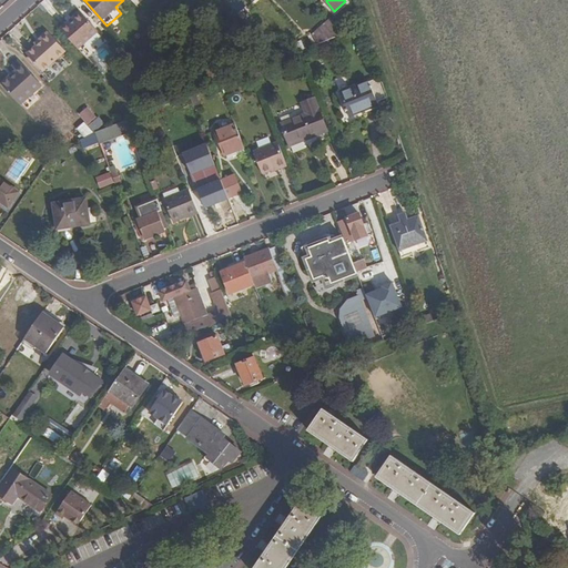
[(60,28),(63,32),(78,48),(98,31),(80,11),(60,28)]
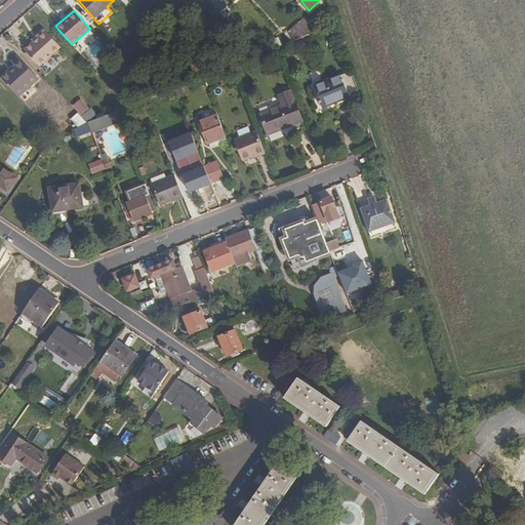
[(294,40),(318,30),(307,17),(288,32),(294,40)]
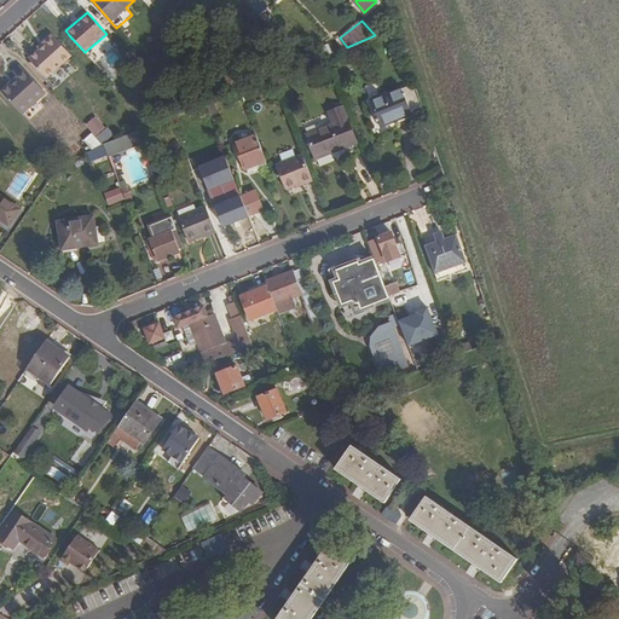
[(30,56),(51,77),(77,53),(58,32),(30,56)]
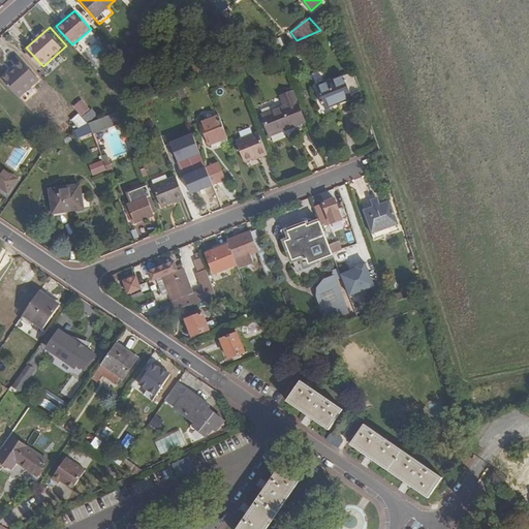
[(293,44),(297,51),(312,44),(310,38),(293,44)]
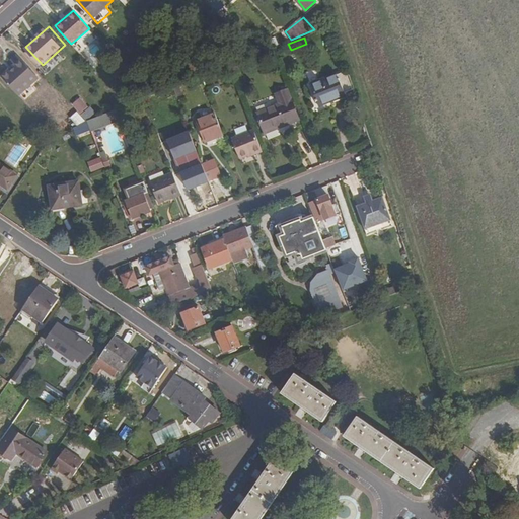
[(93,59),(102,55),(96,43),(88,47),(93,59)]
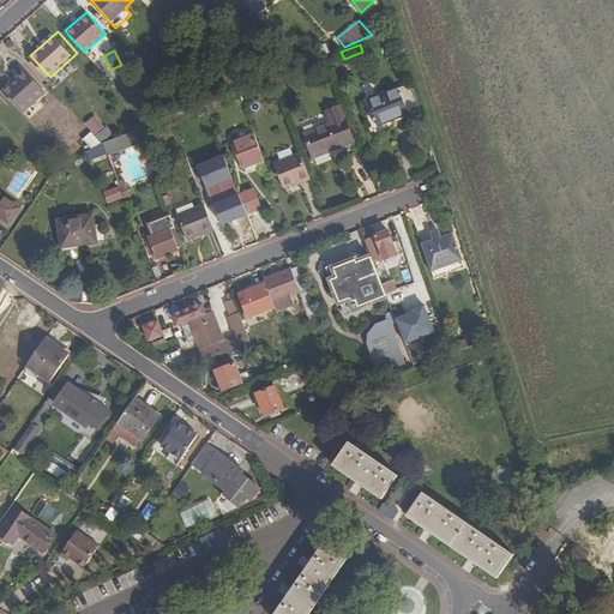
[(17,77),(1,90),(20,112),(44,90),(20,65),(12,72),(17,77)]
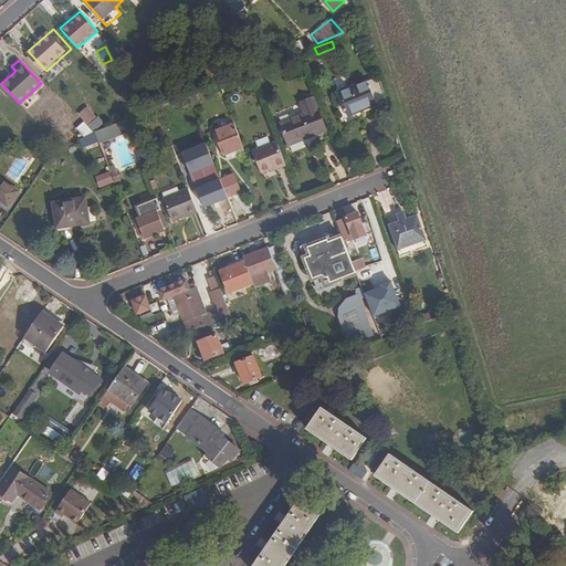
[(375,77),(374,79),(380,98),(384,97),(375,77)]
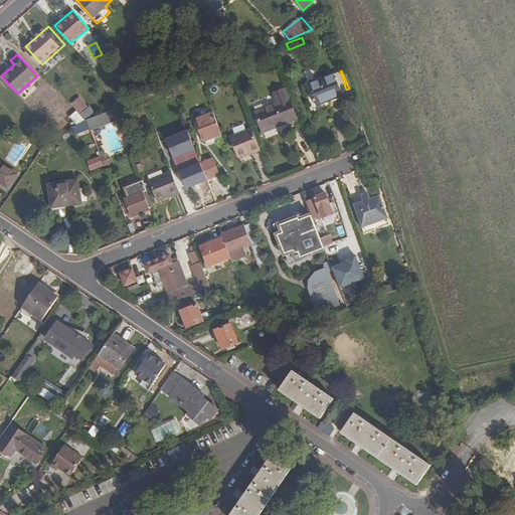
[(341,92),(346,90),(340,71),(310,83),(319,104),(342,94),(341,92)]
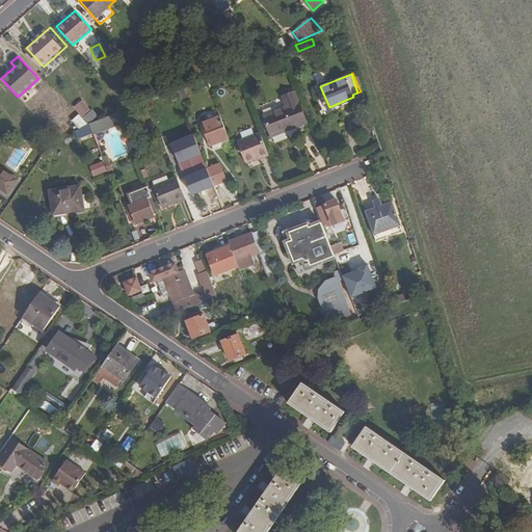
[(283,95),(287,105),(264,114),(272,135),(307,122),(294,90),(283,95)]
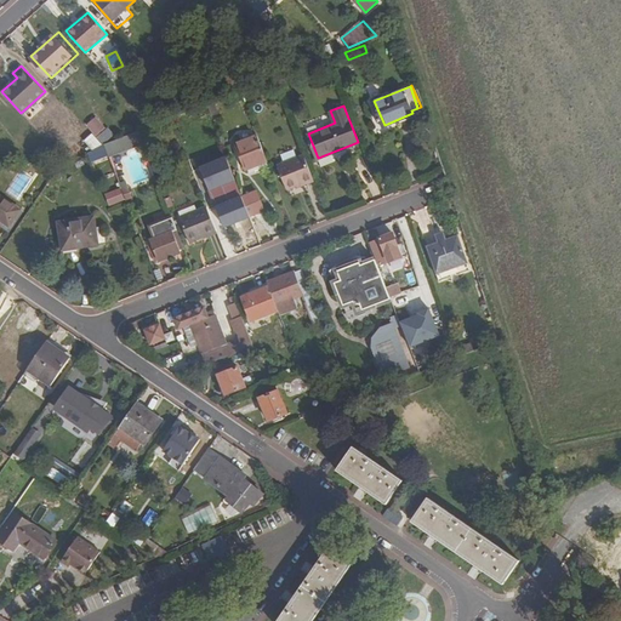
[(96,115),(87,123),(97,134),(106,126),(96,115)]
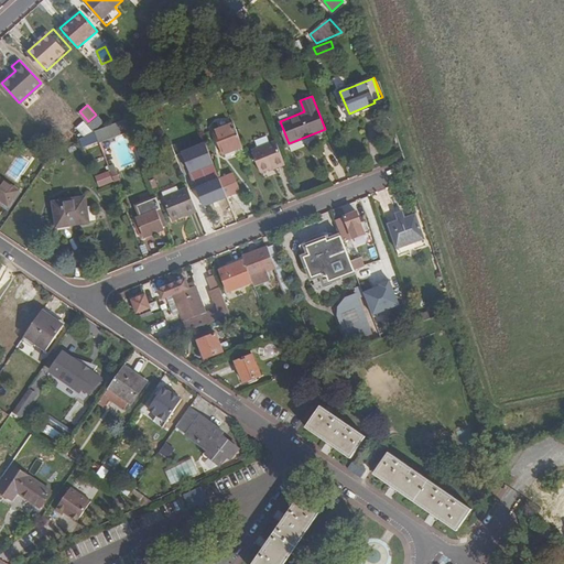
[(90,122),(94,128),(105,121),(100,115),(90,122)]
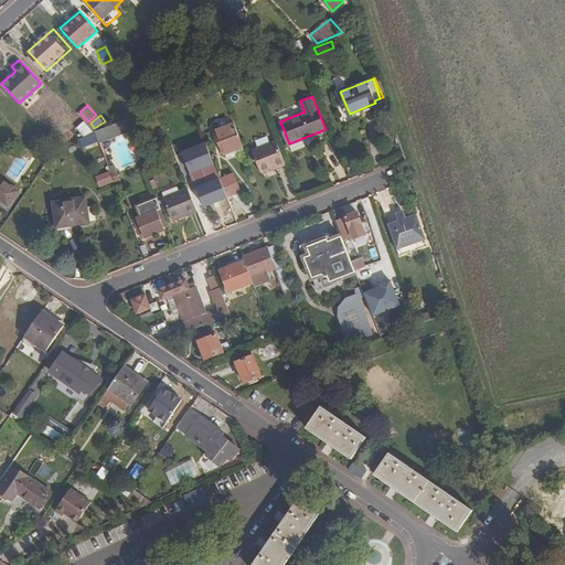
[(95,131),(86,121),(78,128),(85,137),(95,131)]
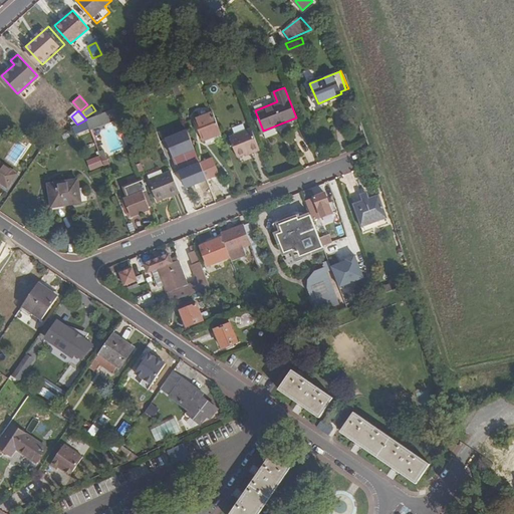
[(203,140),(221,133),(213,111),(195,118),(203,140)]
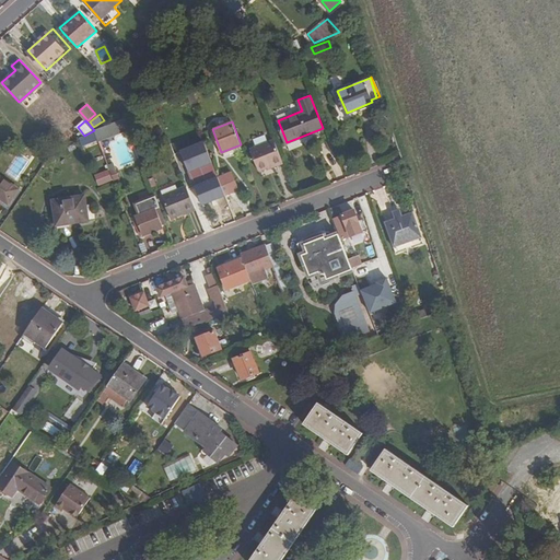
[(175,125),(167,127),(170,135),(177,132),(175,125)]
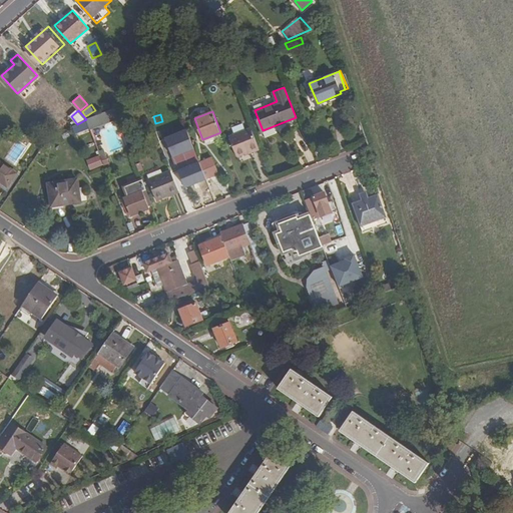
[(104,134),(109,152),(123,148),(116,122),(97,128),(99,136),(104,134)]
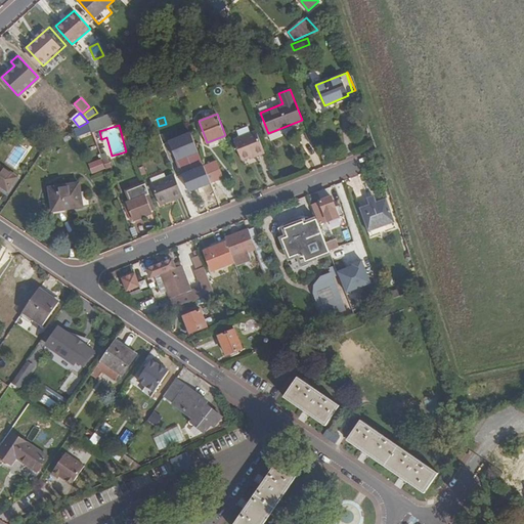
[(265,150),(257,130),(233,138),(243,160),(265,150)]
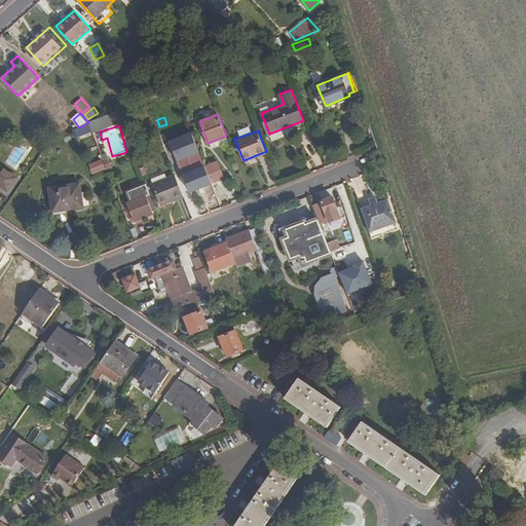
[(218,161),(205,165),(213,184),(225,179),(218,161)]
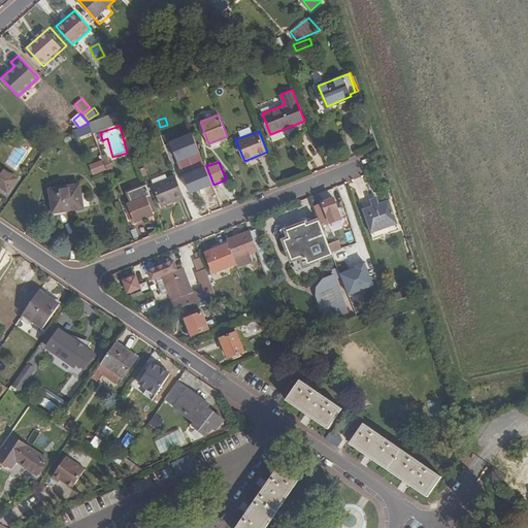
[(0,186),(8,191),(18,177),(0,165),(0,186)]
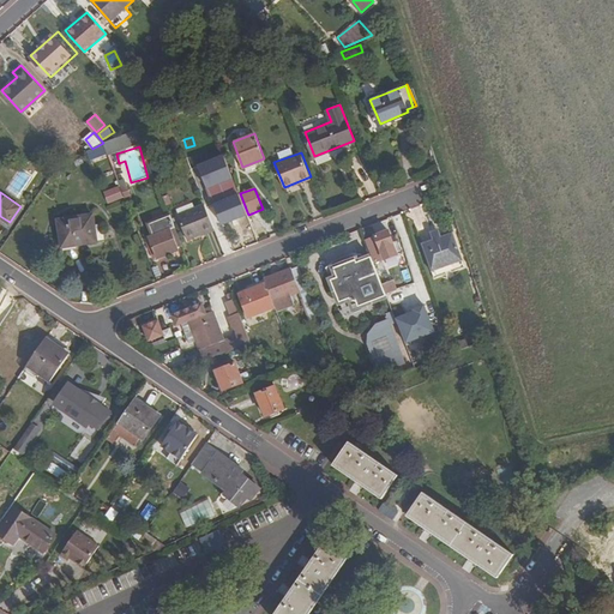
[(248,215),(240,193),(216,203),(223,223),(248,215)]
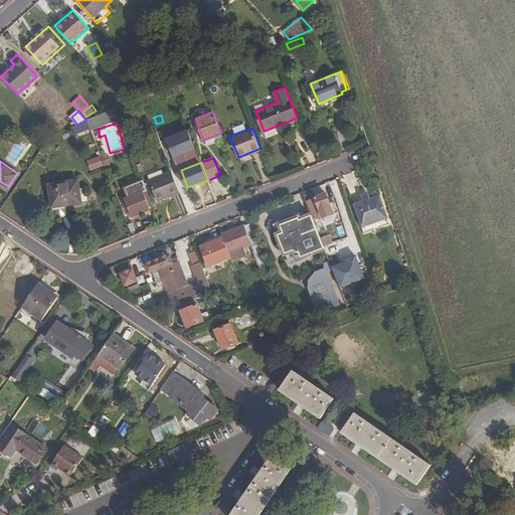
[(180,192),(172,171),(150,180),(158,201),(180,192)]
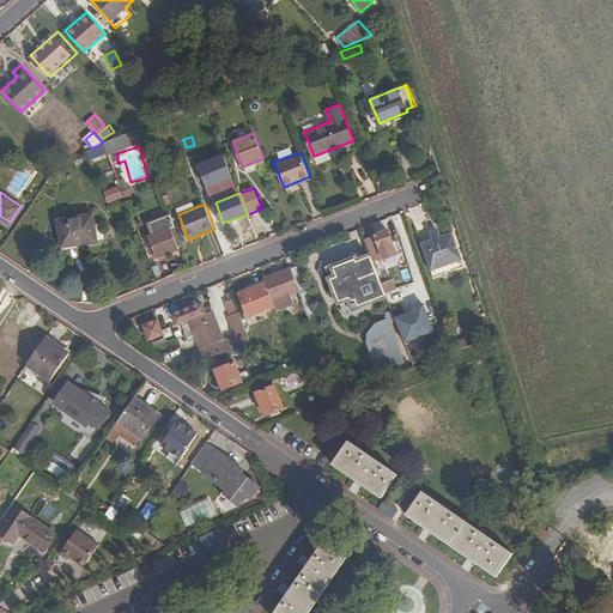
[(0,216),(0,222),(11,229),(25,208),(20,206),(10,222),(0,216)]
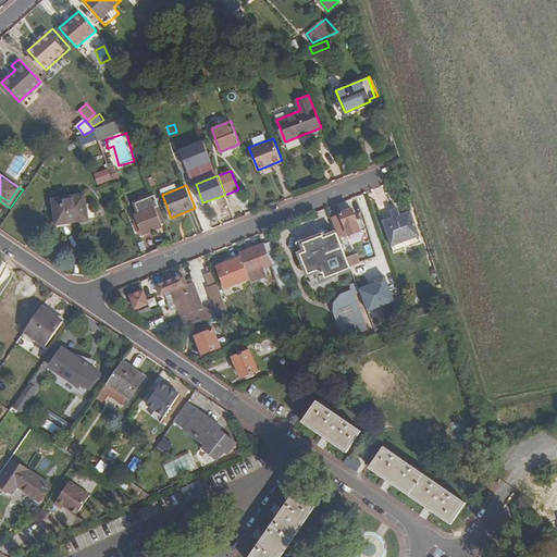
[(162,223),(165,222),(155,194),(136,202),(139,212),(135,214),(143,233),(163,225),(162,223)]
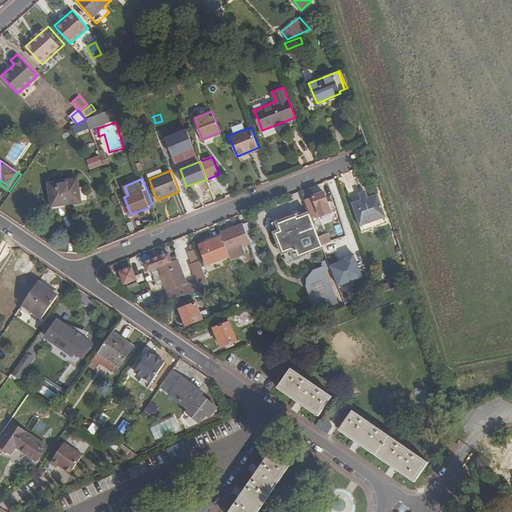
[(52,206),(81,201),(77,179),(49,183),(52,206)]
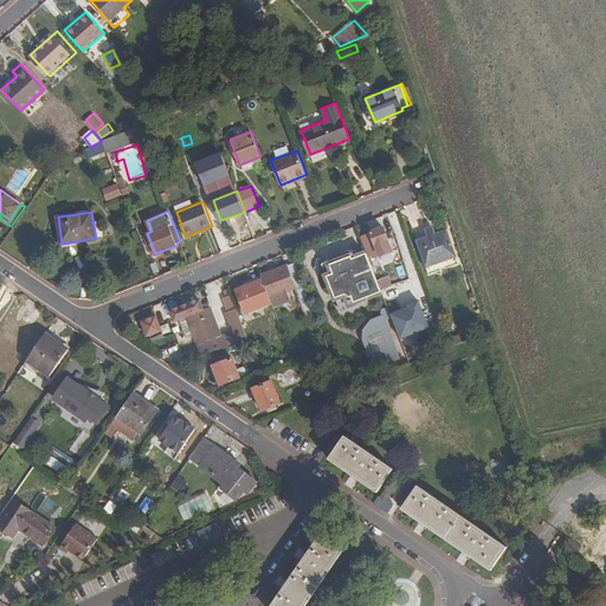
[(427,236),(425,225),(429,224),(425,212),(410,217),(417,239),(427,236)]
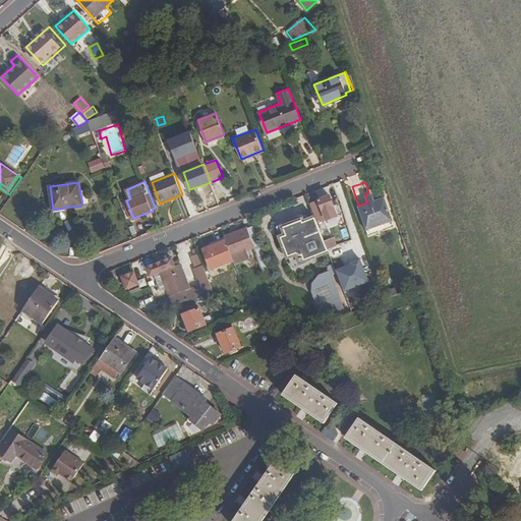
[(342,208),(341,206),(335,208),(330,194),(312,200),(320,219),(323,218),(321,215),(326,213),(328,219),(344,213),(343,211),(345,210),(344,207),(342,208)]
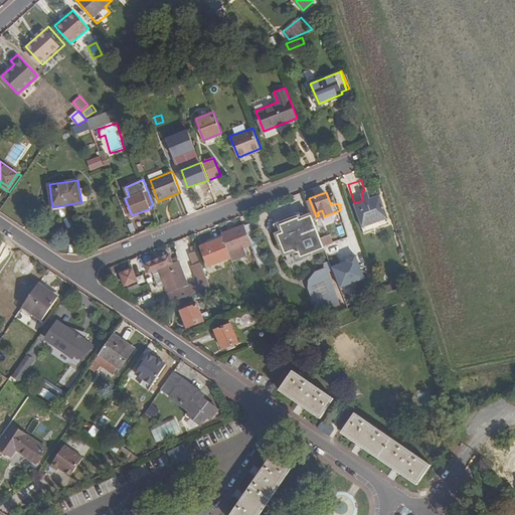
[(363,227),(388,218),(380,195),(370,198),(370,196),(363,198),(364,201),(354,204),(363,227)]
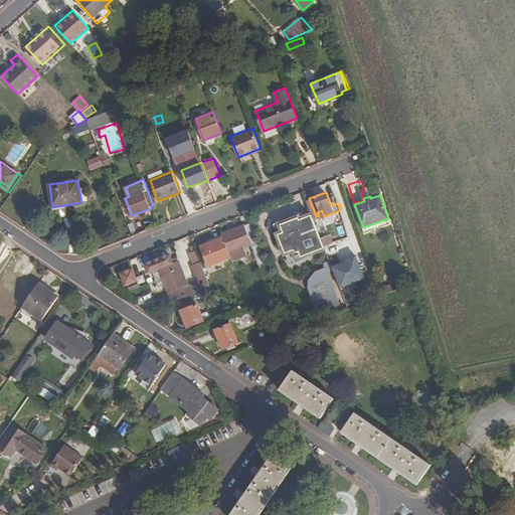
[(306,216),(304,214),(302,214),(300,214),(299,214),(297,214),(297,215),(293,215),(292,216),(289,217),(288,217),(287,217),(287,218),(285,218),(284,219),(282,220),(280,221),(277,223),(276,224),(275,224),(276,228),(282,226),(281,224),(286,222),(287,223),(295,221),(295,218),(300,216),(301,218),(306,216)]
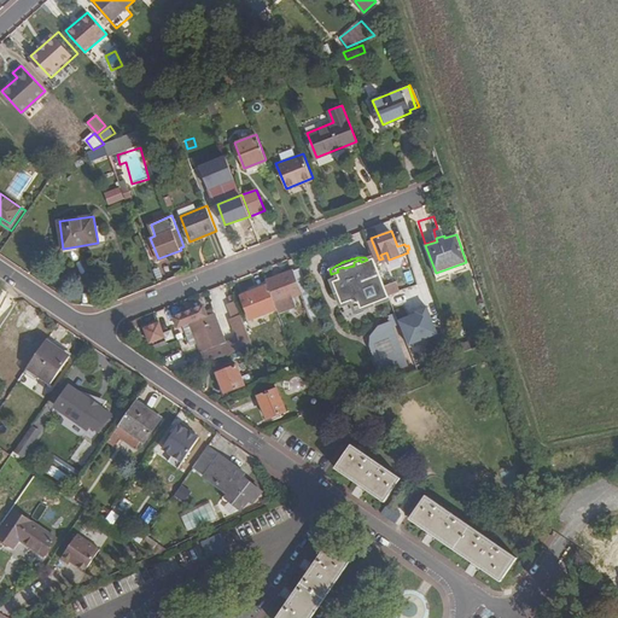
[(354,262),(354,266),(344,268),(343,267),(337,269),(338,272),(331,274),(344,304),(354,301),(360,303),(362,308),(390,296),(375,257),(367,260),(361,262),(360,260),(354,262)]
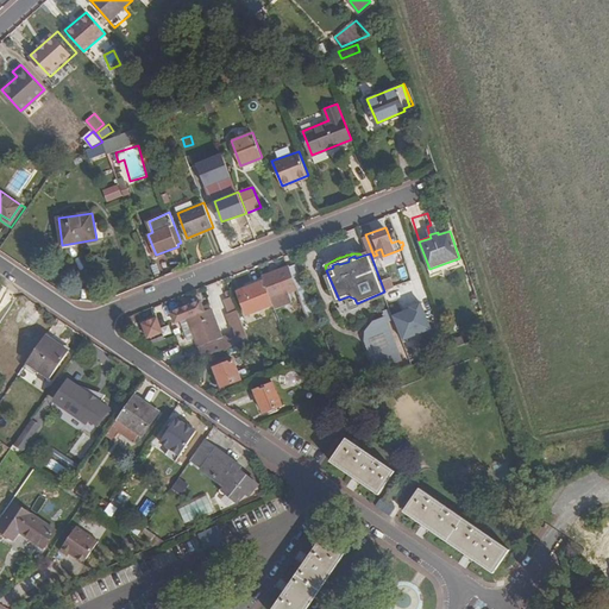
[(263,276),(265,282),(274,305),(275,308),(293,302),(289,292),(297,288),(289,265),(263,276)]
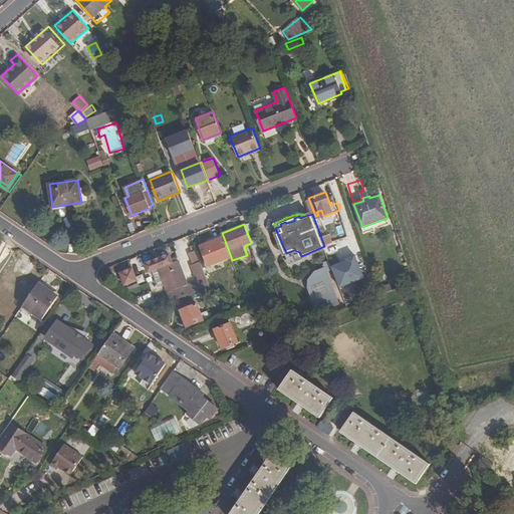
[(209,265),(231,257),(224,238),(202,247),(209,265)]
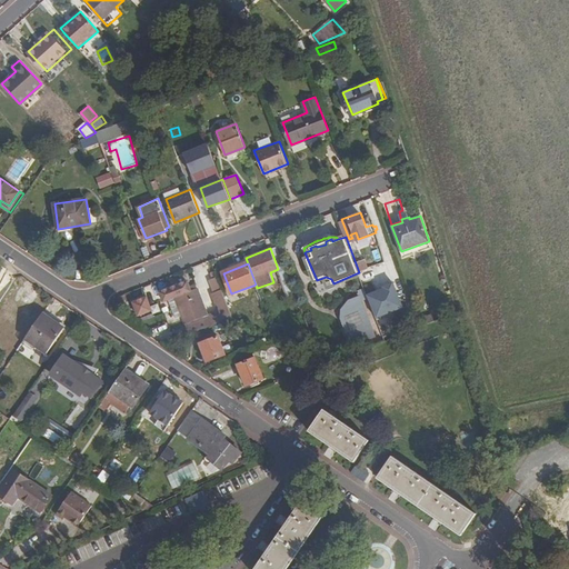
[(286,295),(295,291),(288,275),(280,277),(286,295)]
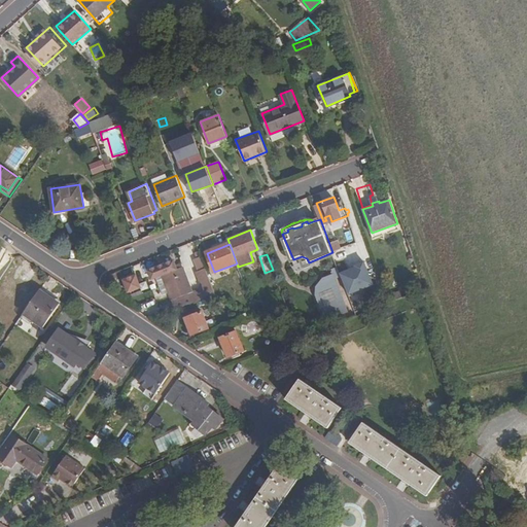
[(293,259),(296,268),(309,262),(307,258),(302,256),(293,259)]
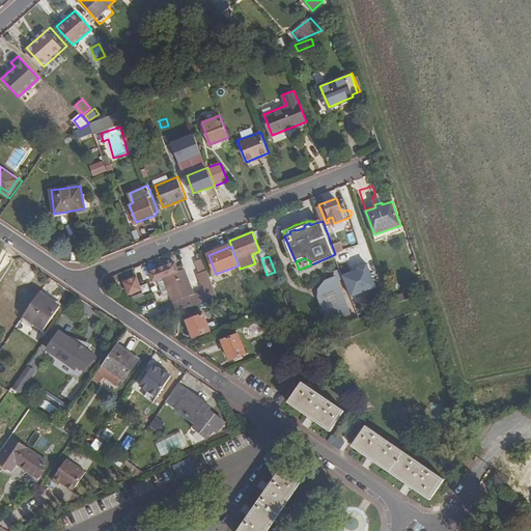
[(373,263),(344,273),(358,315),(373,311),(367,292),(382,288),(373,263)]
